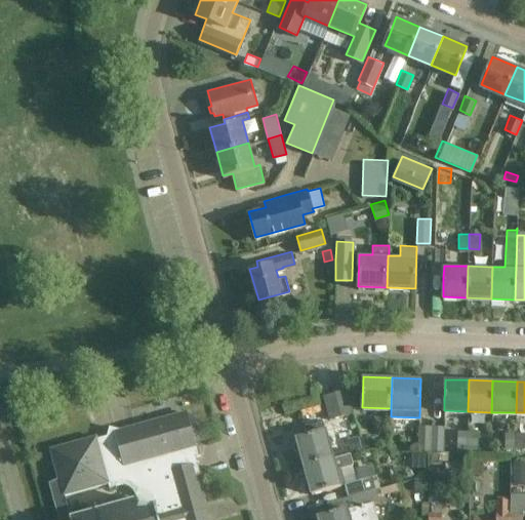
[(347,387),(334,391),(340,413),(353,410),(347,387)]
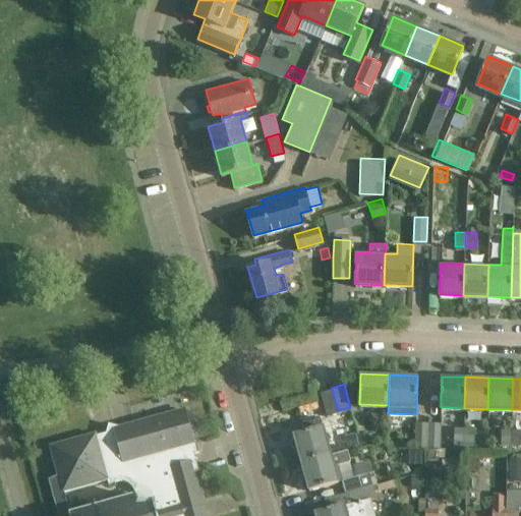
[(321,391),(327,413),(338,410),(332,388),(321,391)]
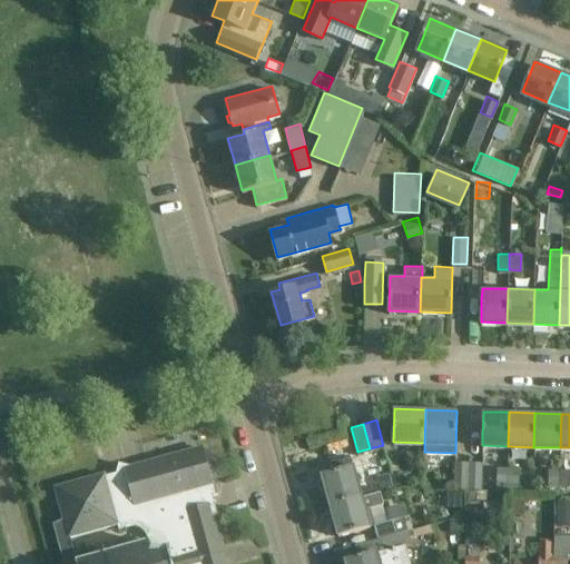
[(159,526),(213,514),(218,512),(209,483),(212,482),(202,444),(125,465),(126,468),(106,474),(105,471),(55,485),(64,516),(53,522),(65,563),(77,560),(70,536),(117,523),(118,527),(129,525),(134,525),(137,525),(140,527),(145,532),(147,536),(148,540),(161,536),(159,526)]
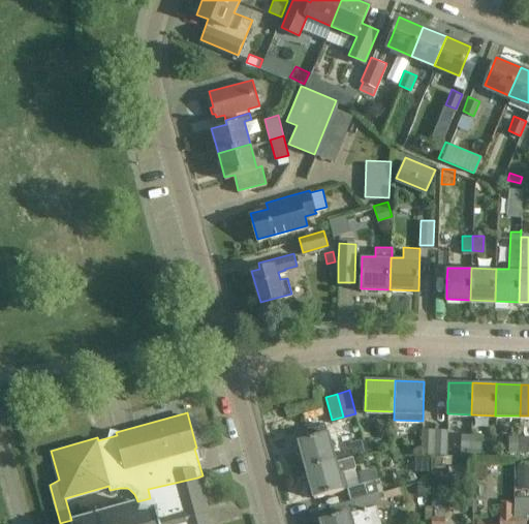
[(299,440),(306,468),(336,460),(336,459),(325,422),(306,427),(309,437),(299,440)]
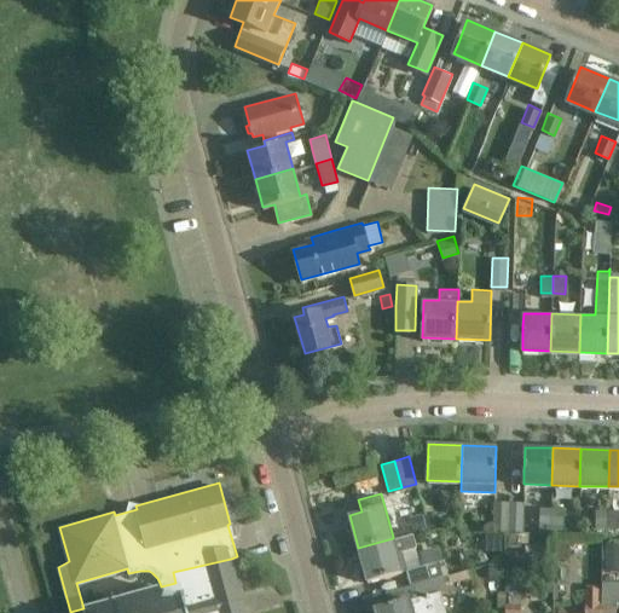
[(507,527),(508,501),(493,499),(492,527),(504,527),(507,527)]
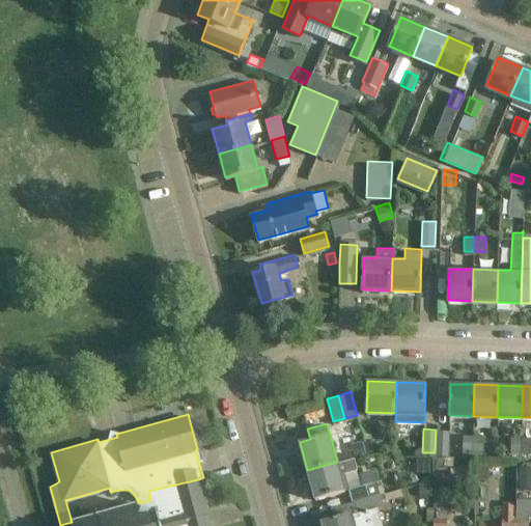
[(436,430),(435,452),(448,453),(449,431),(436,430)]
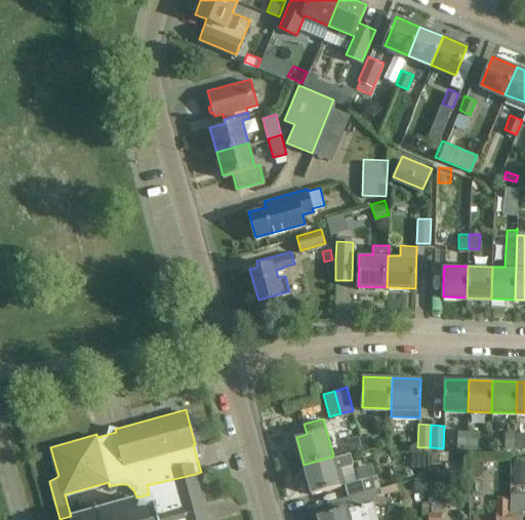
[(457,429),(456,444),(468,445),(468,429),(457,429)]
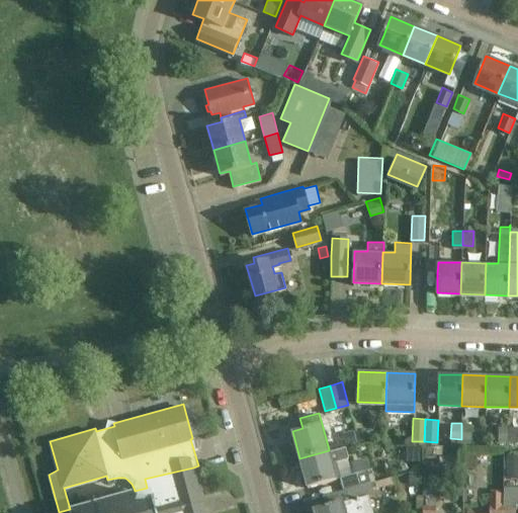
[(471,424),(461,423),(461,439),(471,439),(471,424)]
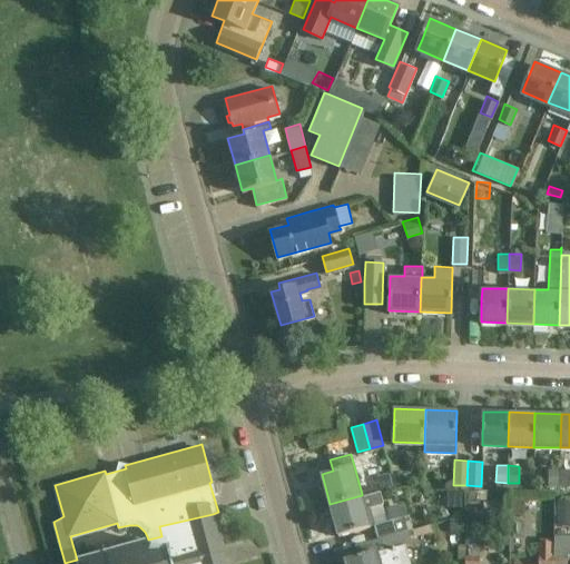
[(548,483),(559,484),(559,467),(548,466),(548,483)]
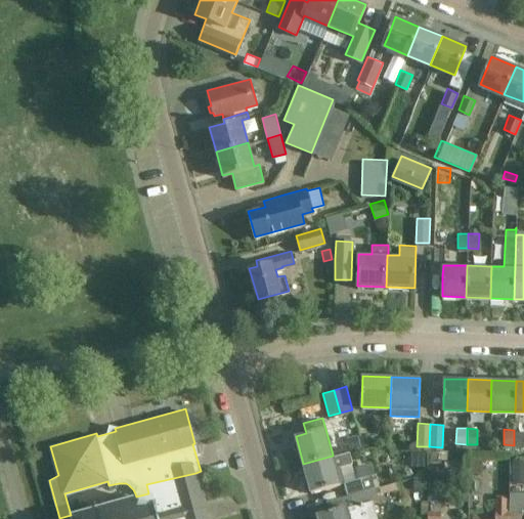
[(523,444),(523,429),(514,430),(514,445),(523,445),(523,444)]
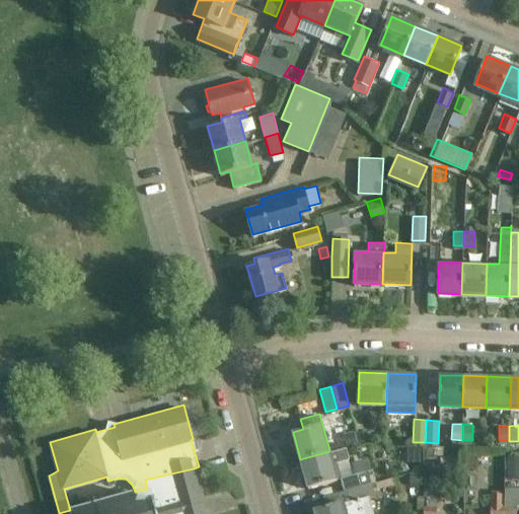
[(369,438),(366,427),(356,430),(359,441),(369,438)]
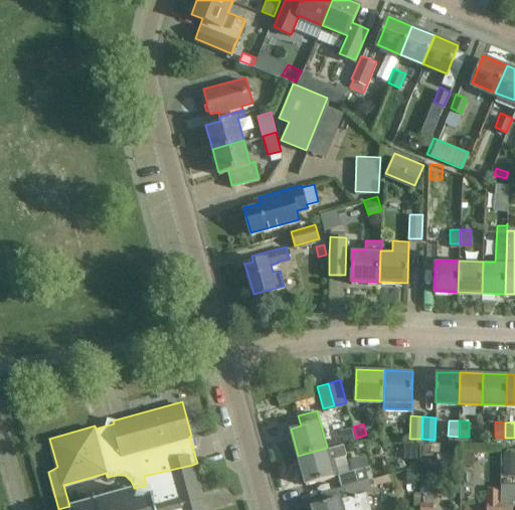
[(421,439),(419,439),(419,444),(421,444),(421,453),(433,453),(433,450),(439,451),(440,441),(435,441),(435,440),(421,439)]
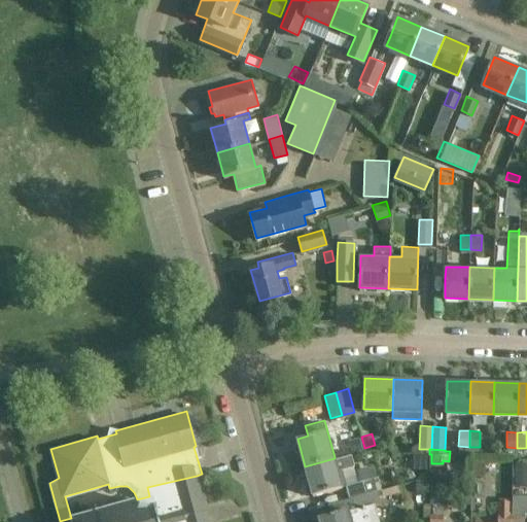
[(335,458),(305,466),(312,493),(342,485),(338,470),(352,465),(354,464),(354,463),(351,453),(335,457),(335,458)]
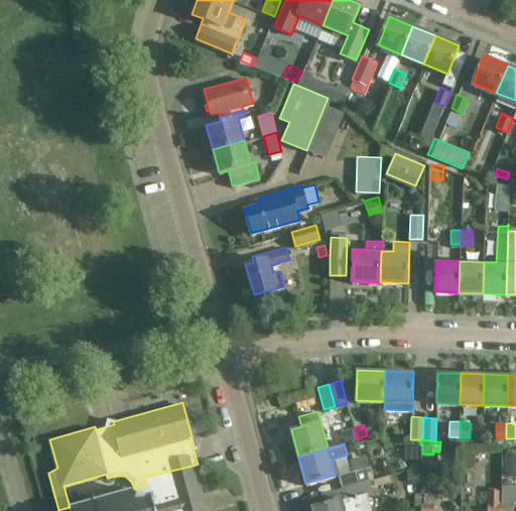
[(405,443),(405,457),(418,457),(418,443),(417,443),(405,443)]
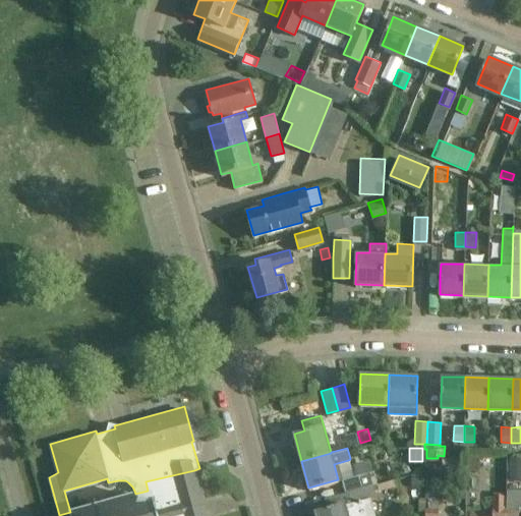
[(467,454),(467,469),(479,469),(479,454),(467,454)]
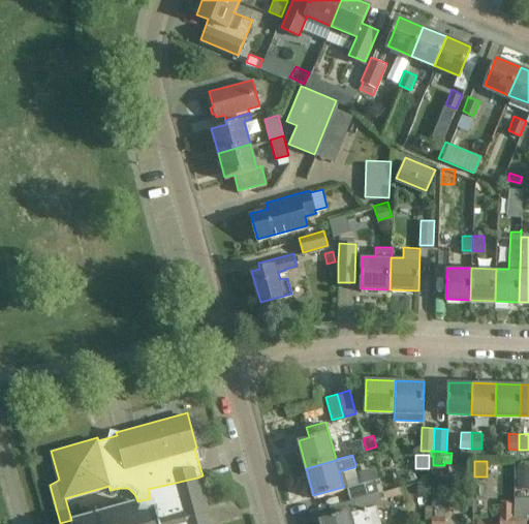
[(528,462),(517,462),(517,478),(527,478),(528,474),(528,462)]
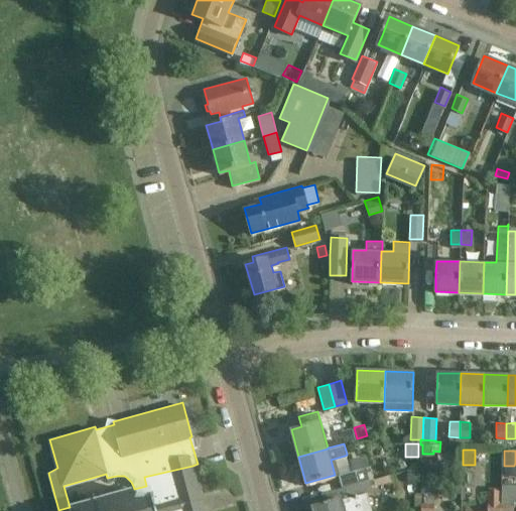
[(436,453),(436,467),(458,468),(459,454),(436,453)]
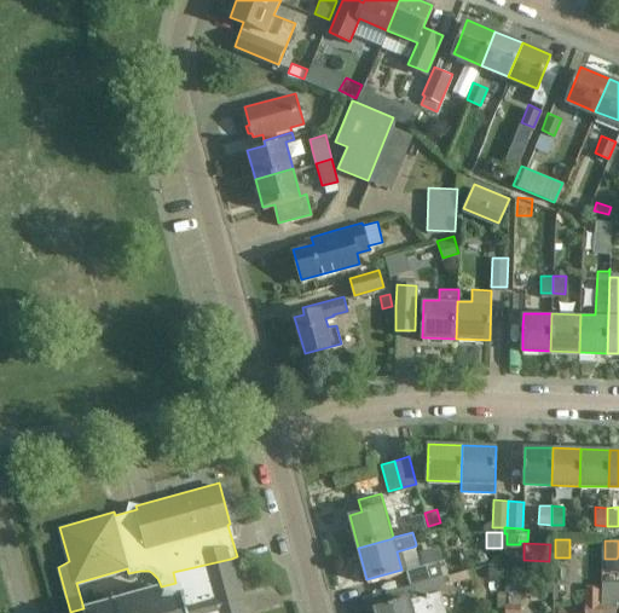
[(447,572),(444,557),(406,567),(411,583),(447,572)]
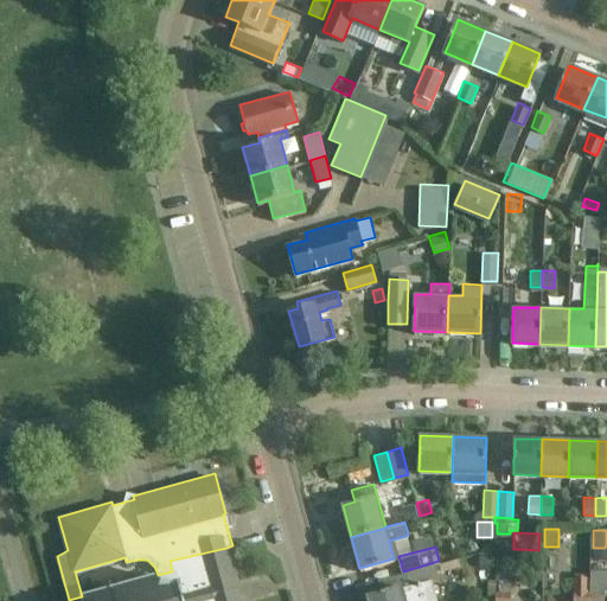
[(158,575),(82,596),(69,600),(241,600),(227,548),(170,561),(172,571),(158,575)]
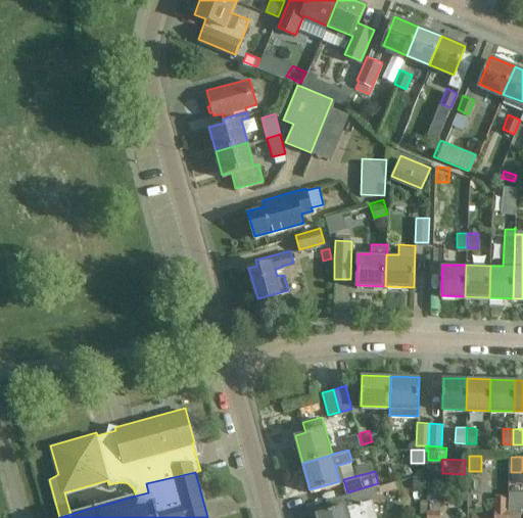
[(414,486),(426,485),(425,472),(413,473),(414,486)]
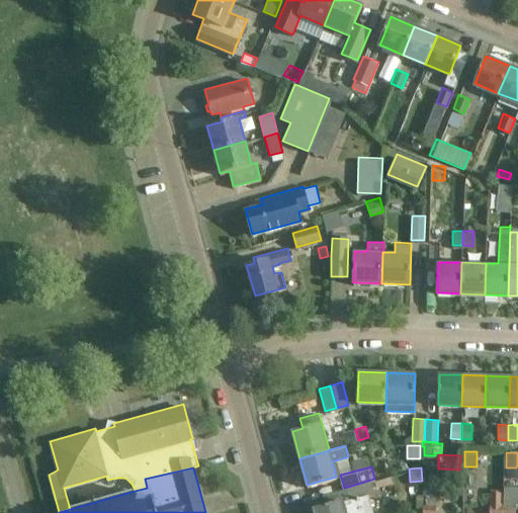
[(315,512),(373,512),(368,493),(373,492),(371,486),(376,485),(374,479),(344,488),(322,494),(325,505),(314,508),(315,512)]
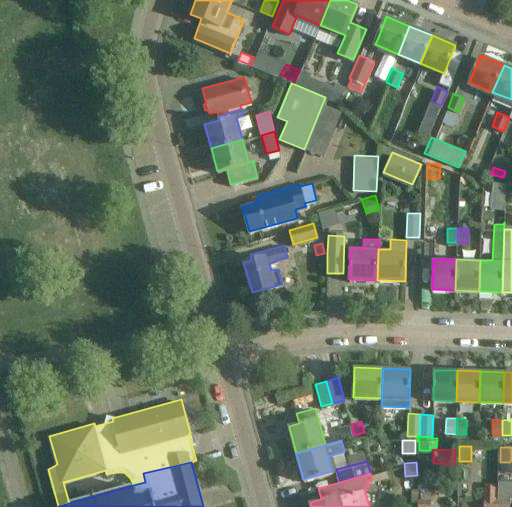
[(509,506),(510,497),(511,496),(511,479),(497,479),(497,484),(496,506),(509,506)]
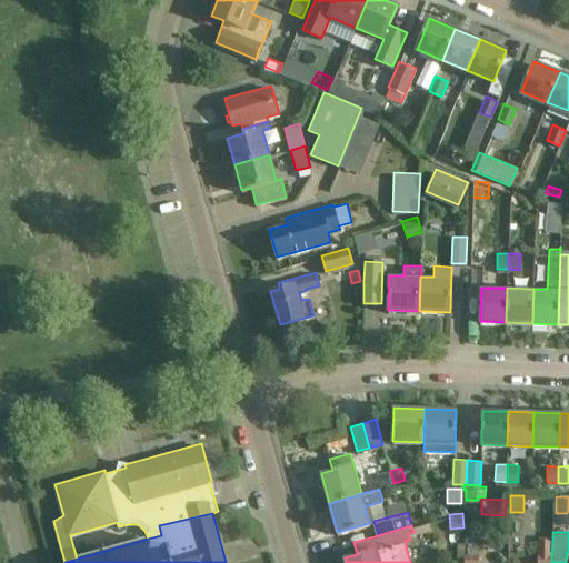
[(551,562),(552,538),(537,538),(537,562),(551,562)]
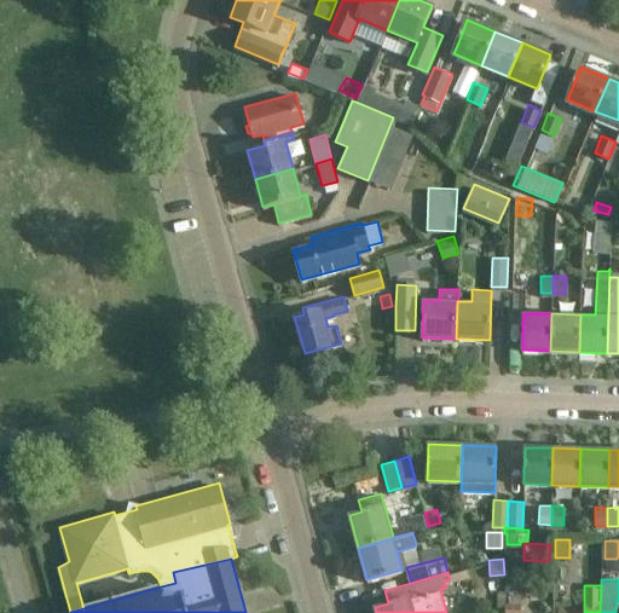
[(505,601),(505,607),(504,612),(520,612),(520,589),(508,589),(509,601),(505,601)]
